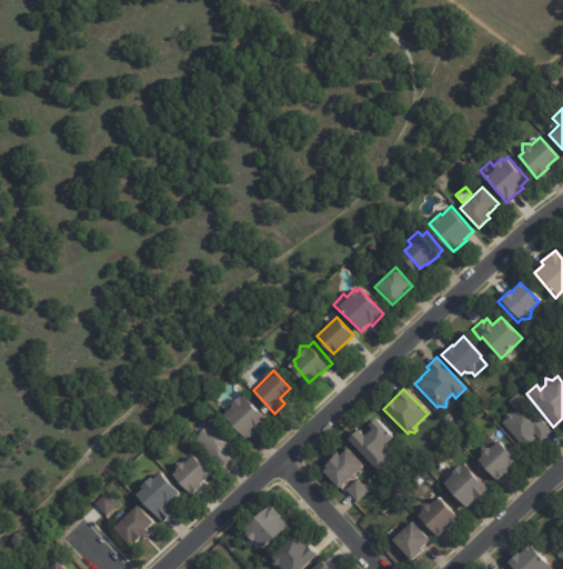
[(548,431),(535,441),(530,432),(528,435),(533,440),(522,449),(498,422),(502,418),(502,412),(508,413),(512,410),(504,400),(513,392),(548,431)]
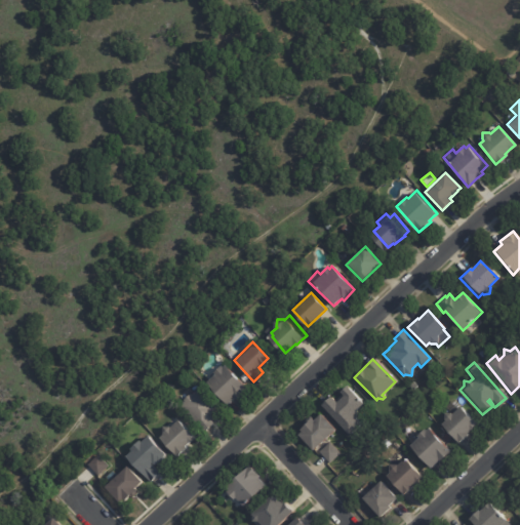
[(234,398),(227,404),(205,381),(214,373),(212,371),(221,364),(222,365),(225,363),(248,387),(237,398),(235,397),(234,398)]
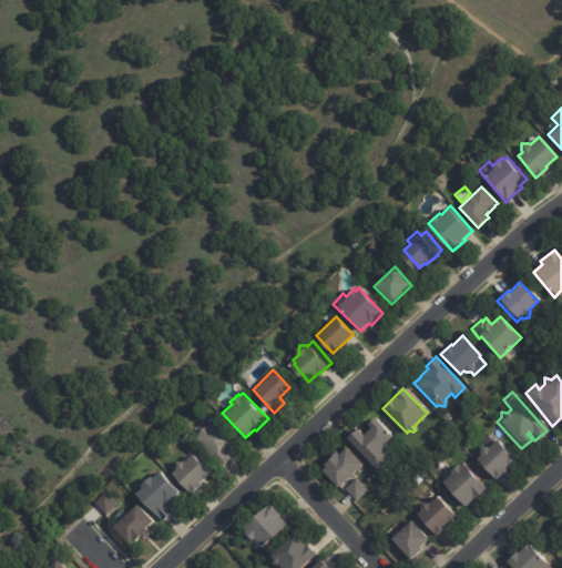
[(445,413),(449,417),(445,422),(440,417),(445,413)]
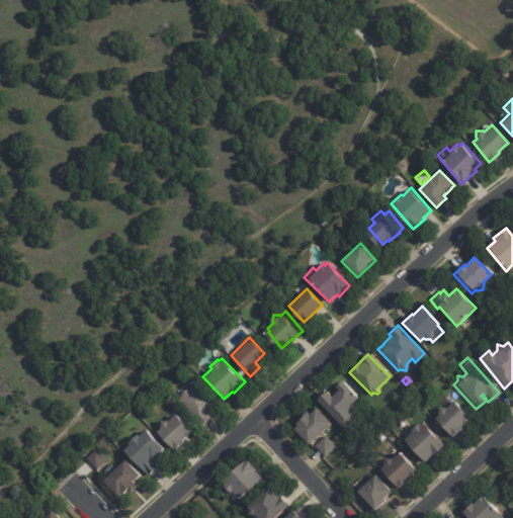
[(207,419),(200,425),(175,397),(187,386),(187,387),(196,379),(216,402),(214,403),(217,406),(215,408),(216,409),(208,415),(210,417),(207,419)]
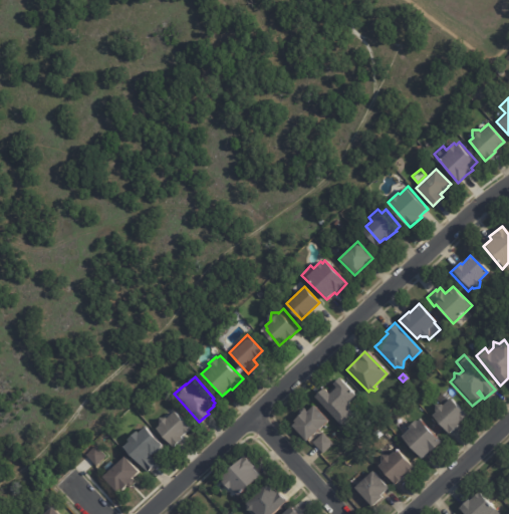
[(352,416),(341,427),(314,397),(324,389),(329,394),(336,388),(333,384),(339,378),(355,396),(347,402),(347,410),(352,416)]
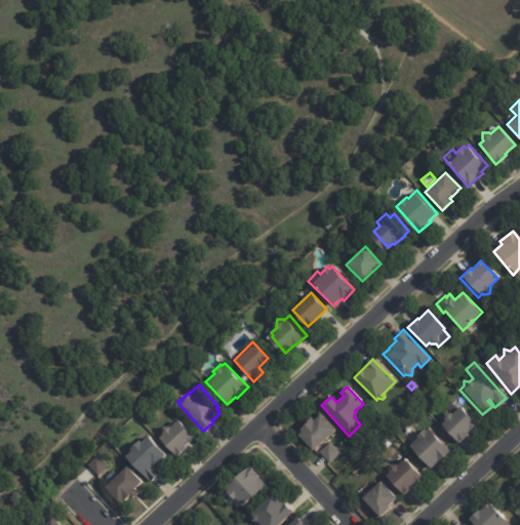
[(466,434),(468,436),(457,444),(440,423),(444,421),(443,420),(444,413),(451,413),(460,407),(477,426),(466,434)]
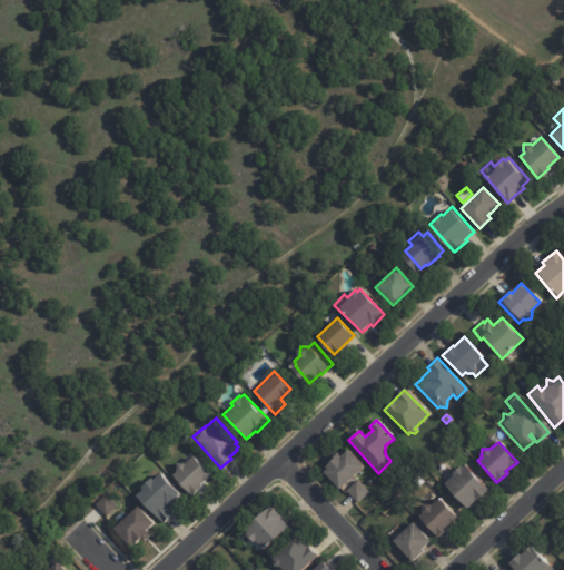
[(323,472),(326,470),(324,468),(335,458),(334,457),(337,454),(339,457),(347,450),(363,468),(338,490),(323,472)]
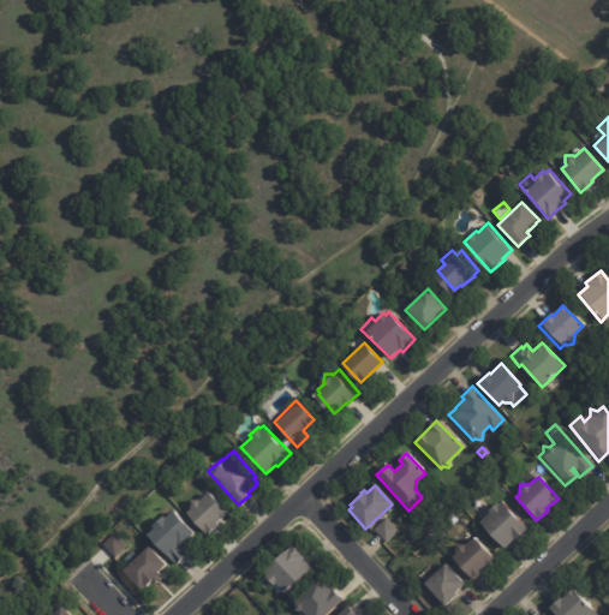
[(225,513),(215,523),(218,525),(207,535),(185,512),(187,508),(189,499),(197,499),(198,500),(207,491),(226,512),(225,513)]
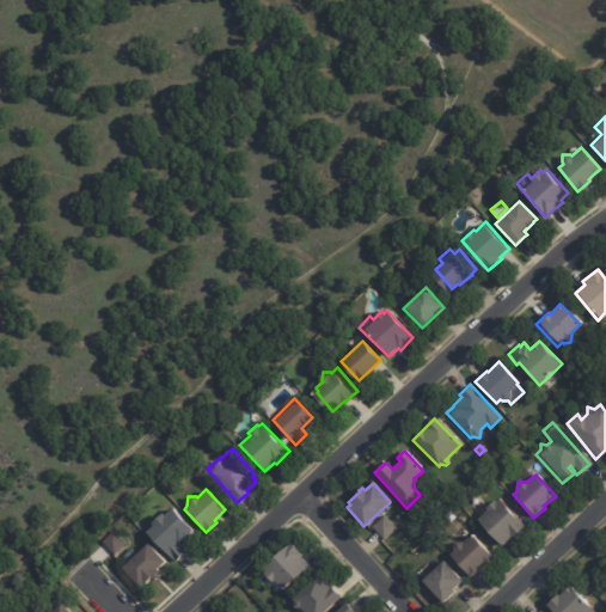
[(512,537),(510,538),(500,548),(476,520),(487,512),(484,509),(494,500),(495,502),(499,499),(524,527),(512,537)]
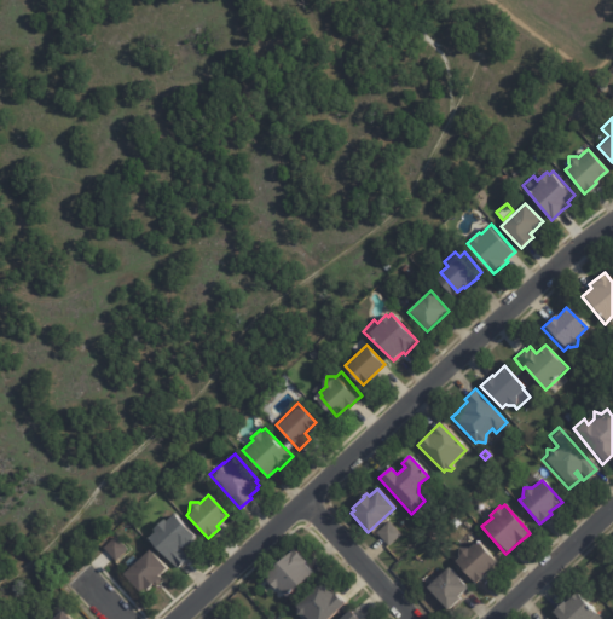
[(184,545),(181,543),(179,545),(189,555),(177,567),(148,538),(157,528),(155,527),(166,515),(168,519),(177,510),(197,532),(195,534),(196,536),(190,542),(189,541),(184,545)]
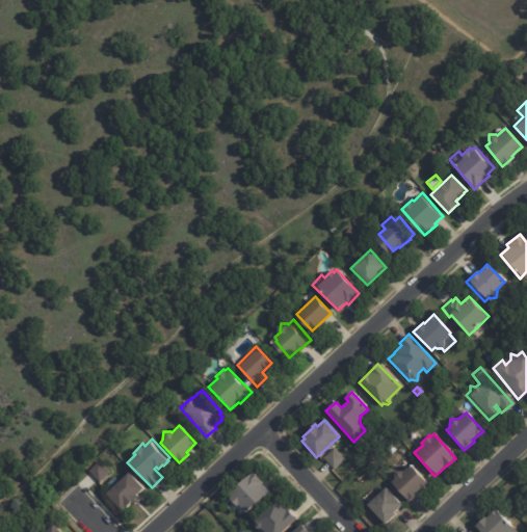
[(333,467),(322,456),(334,447),(344,458),(334,468),(333,467)]
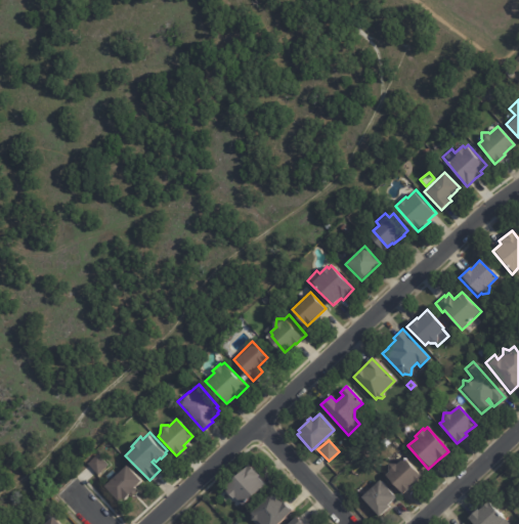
[(94,471),(87,463),(97,453),(106,464),(96,474),(94,471)]
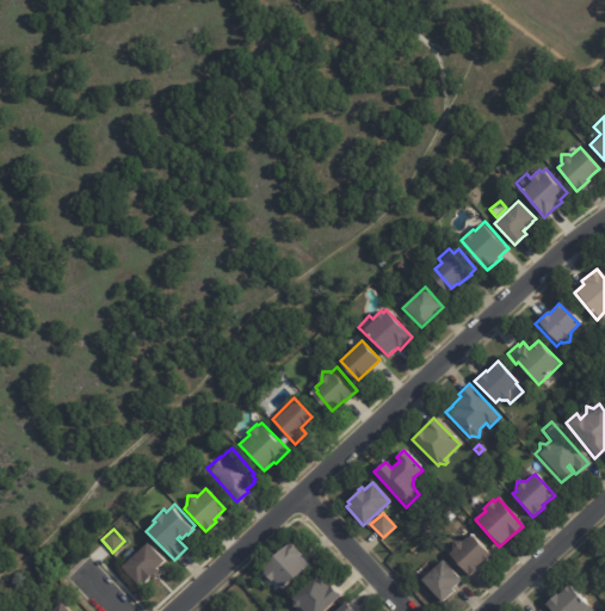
[(483,562),(473,573),(452,551),(457,547),(456,545),(457,538),(464,538),(465,539),(476,530),(495,551),(483,562)]
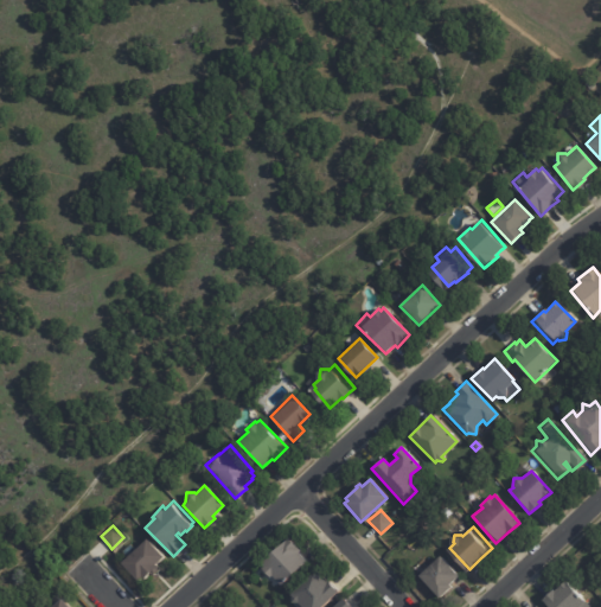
[(277,583),(270,576),(269,577),(261,569),(263,567),(261,564),(288,537),(300,550),(298,553),(307,562),(282,587),(277,583)]
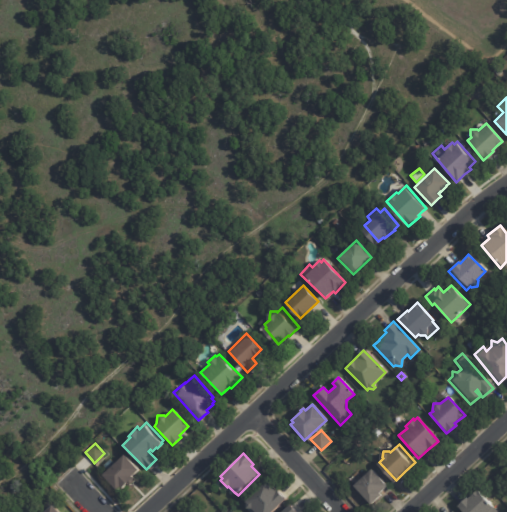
[(131,485),(129,486),(127,484),(122,489),(120,487),(117,490),(104,475),(125,454),(138,470),(132,476),(136,480),(131,485)]
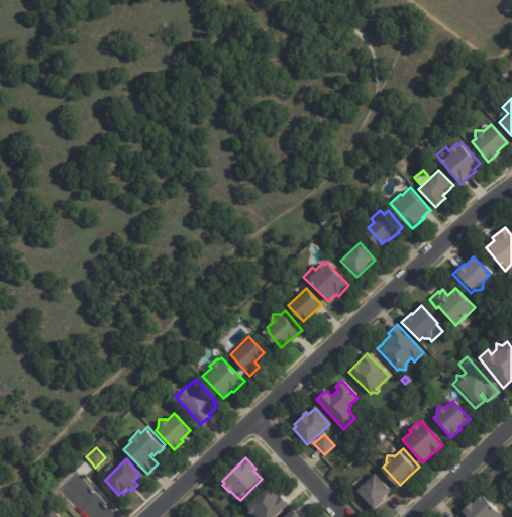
[(389,492),(382,498),(384,500),(374,509),(356,491),(375,474),(391,491),(389,492)]
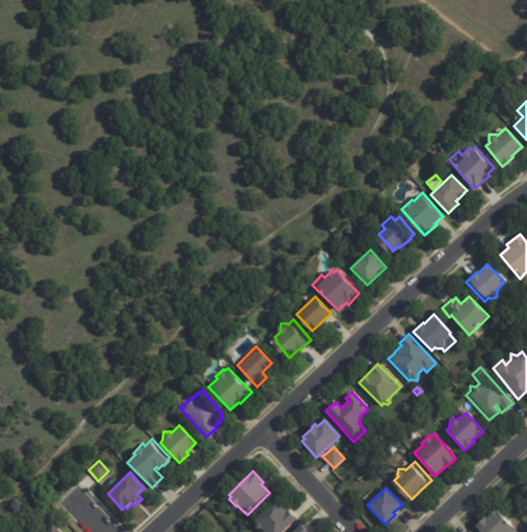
[(288,509),(296,517),(282,531),(263,531),(260,529),(255,528),(255,523),(253,521),(278,497),(285,505),(284,506),(287,509),(288,509)]
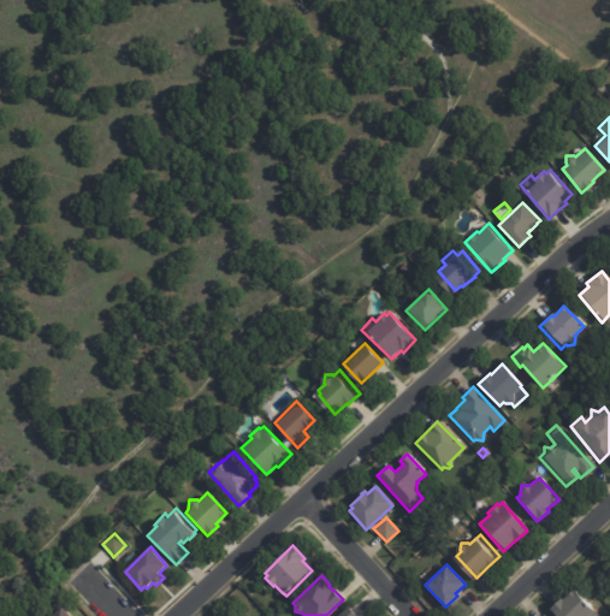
[(556,615),(550,609),(561,598),(562,599),(574,588),(594,610),(592,612),(596,615),(556,615)]
